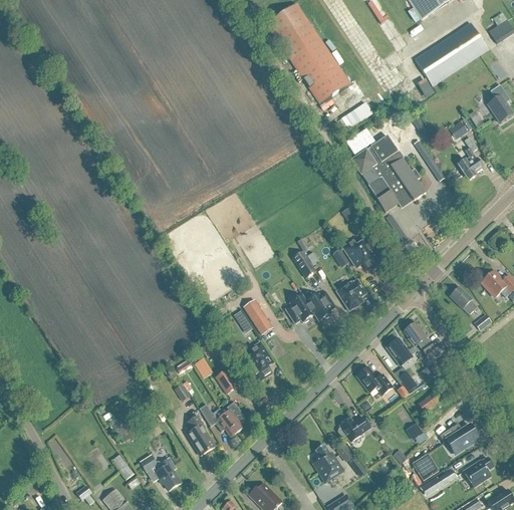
[(411,0),(422,17),(448,0),(411,0)]
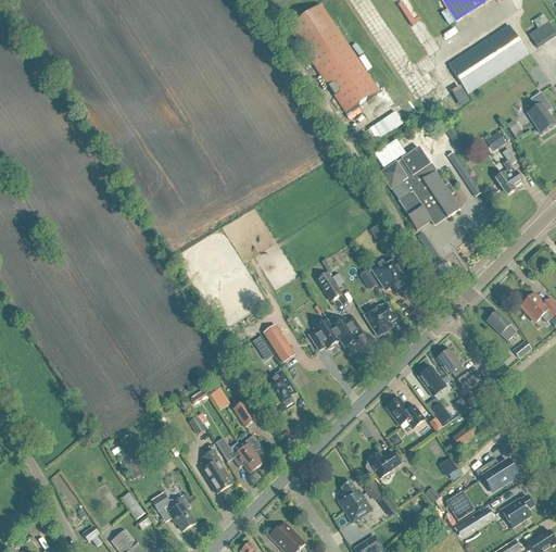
[(379,89),(321,2),(289,24),(345,111),(379,89)]
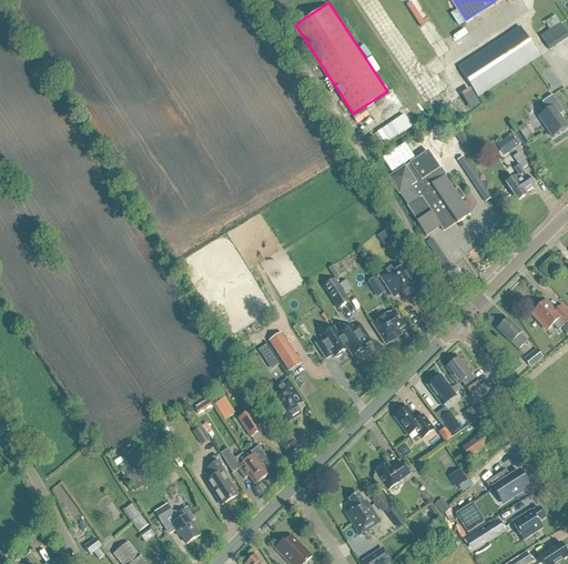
[(549,47),(567,34),(567,32),(555,13),(545,20),(549,27),(539,32),(549,47)]
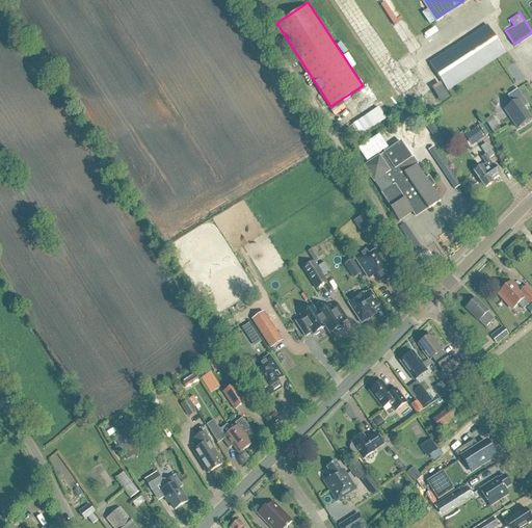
[(417,16),(410,19),(417,30),(423,26),(417,16)]
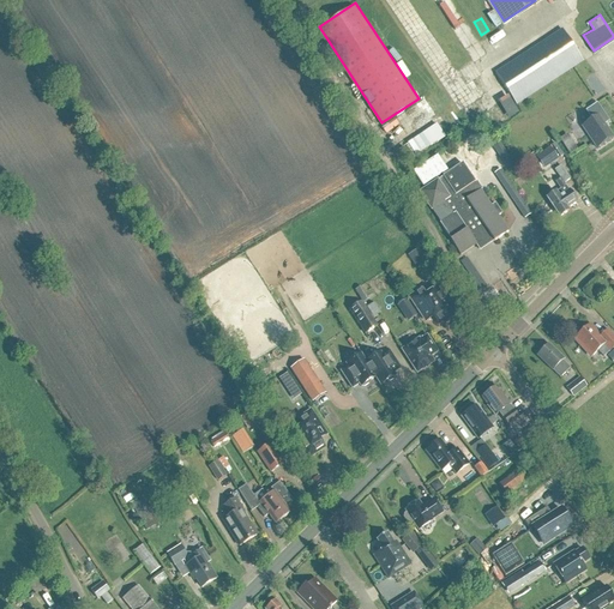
[(516,103),(583,59),(561,26),(494,72),(516,103)]
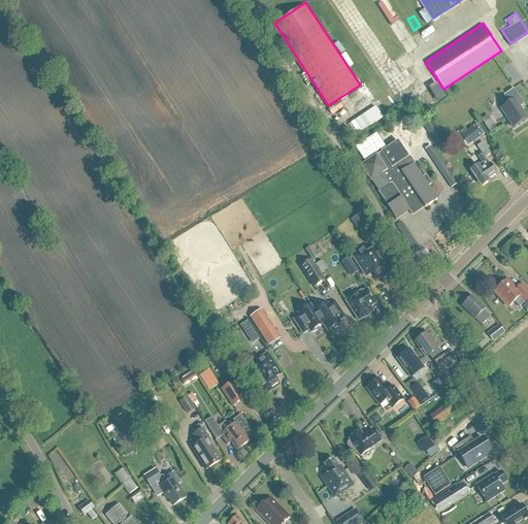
[(427,28),(414,38),(421,47),(434,37),(427,28)]
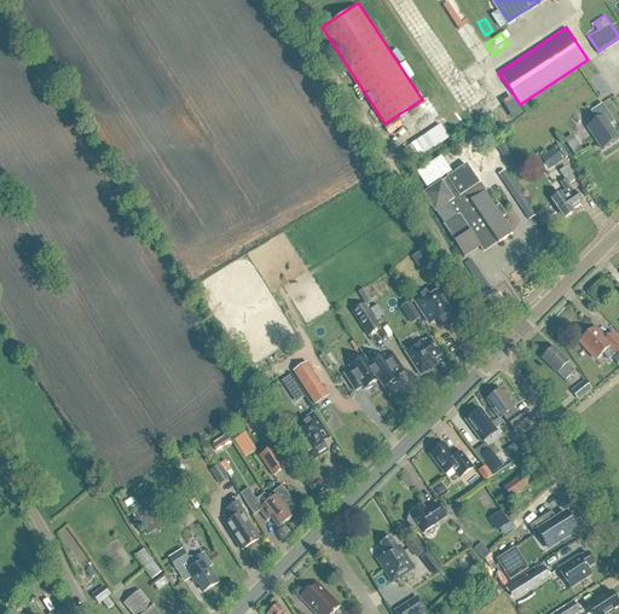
[(586,123),(601,146),(618,135),(608,122),(614,119),(601,100),(589,108),(596,117),(586,123)]
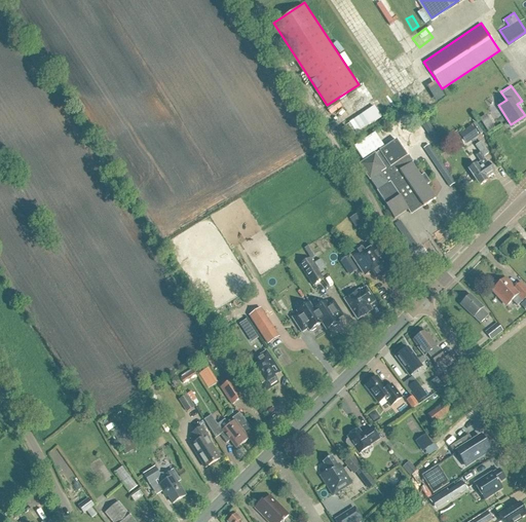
[(486,112),(479,116),(488,129),(494,125),(486,112)]
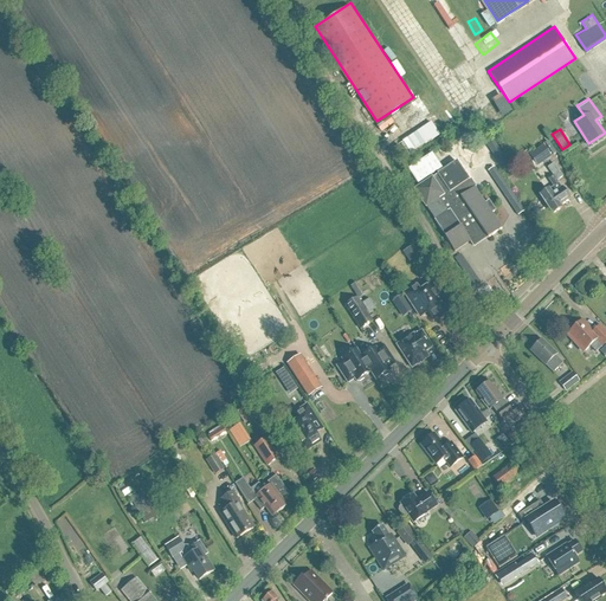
[(484,139),(502,166),(509,161),(494,140),(490,134),(484,139)]
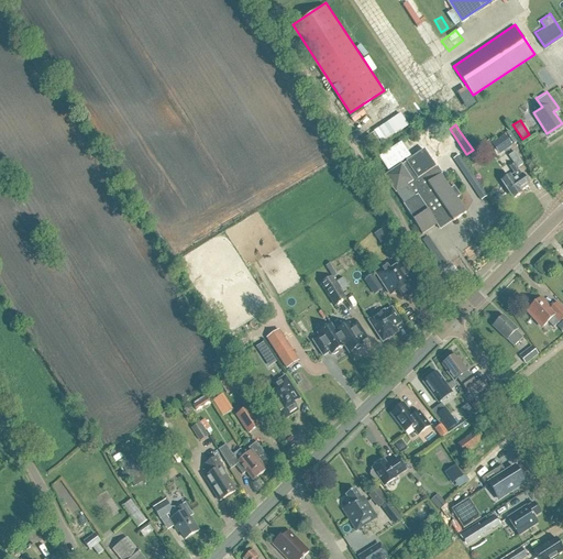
[(468,133),(474,148),(479,145),(474,131),(468,133)]
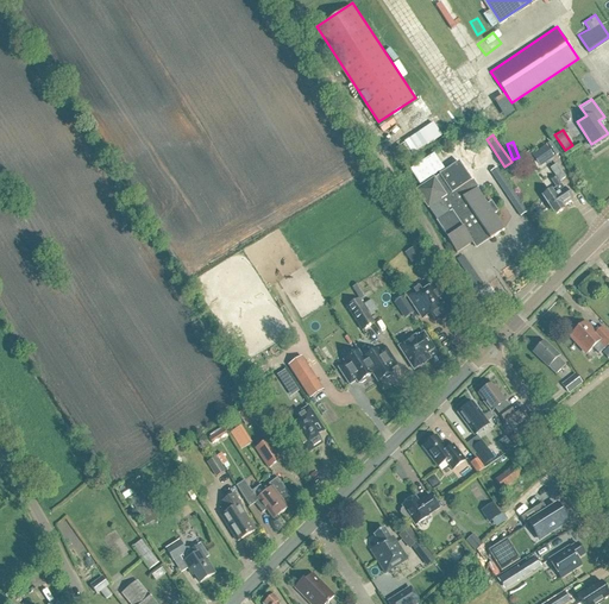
[(539,164),(553,155),(545,143),(531,152),(539,164)]
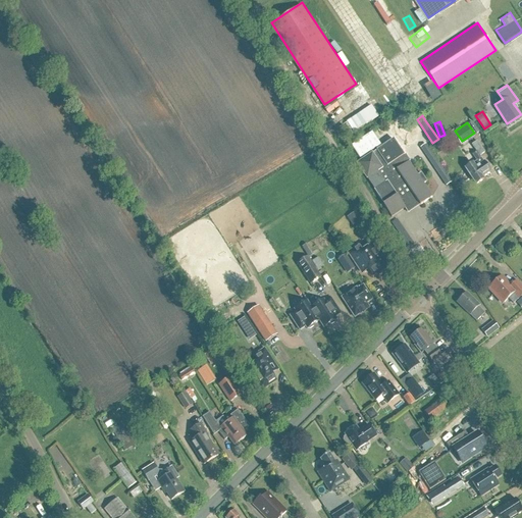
[(371,128),(351,143),(361,157),(356,160),(366,175),(367,175),(374,187),(373,187),(383,201),(382,202),(390,214),(404,205),(406,208),(418,201),(419,203),(431,194),(423,180),(426,178),(420,169),(417,172),(408,159),(407,159),(403,152),(404,152),(393,136),(381,144),(371,128)]
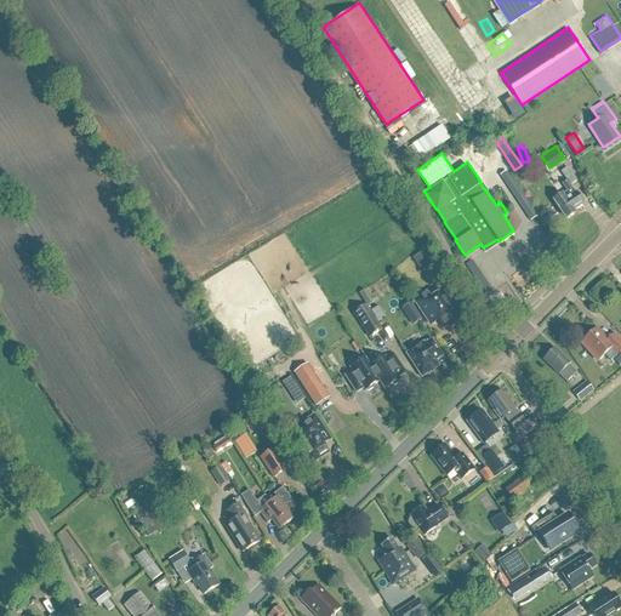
[(565,188),(551,199),(564,217),(565,216),(573,211),(570,209),(584,200),(575,188),(574,189),(571,184),(573,184),(570,182),(576,177),(568,164),(559,169),(567,178),(560,182),(565,188)]
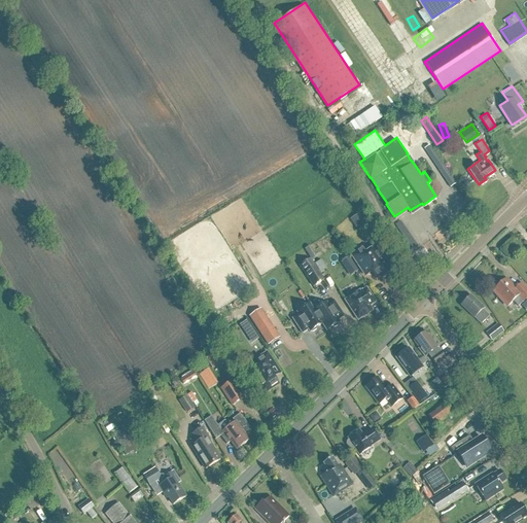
[(423,146),(450,184),(455,181),(429,142),(423,146)]
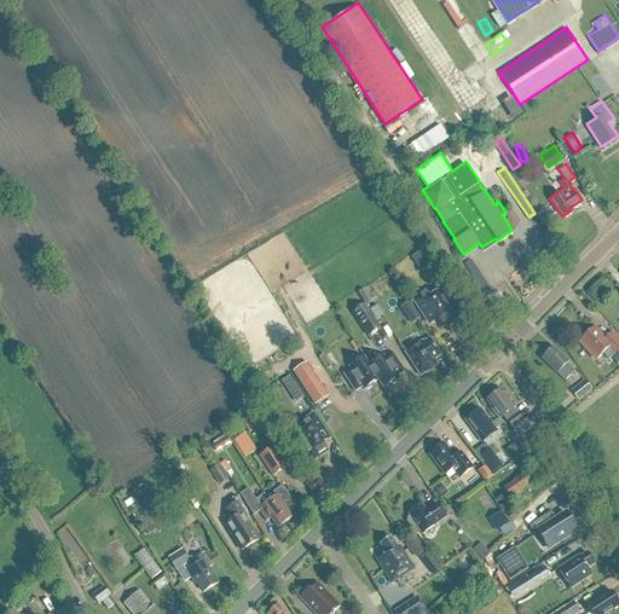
[(463,260),(484,291),(490,287),(469,256),(463,260)]
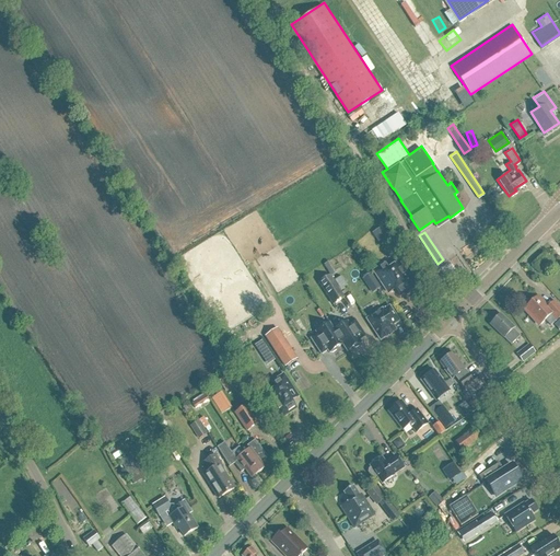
[(341,266),(348,262),(340,252),(334,256),(341,266)]
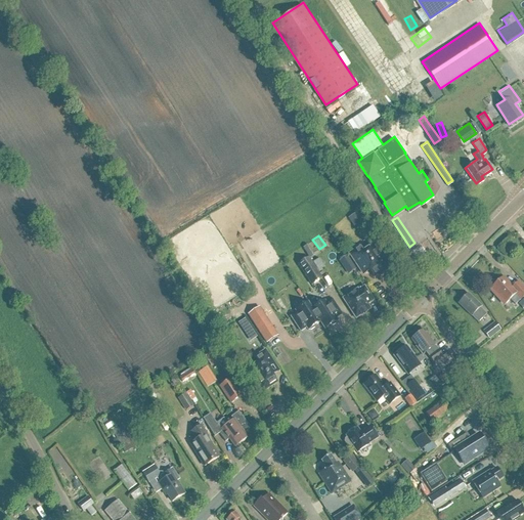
[(307,242),(303,245),(309,255),(314,252),(307,242)]
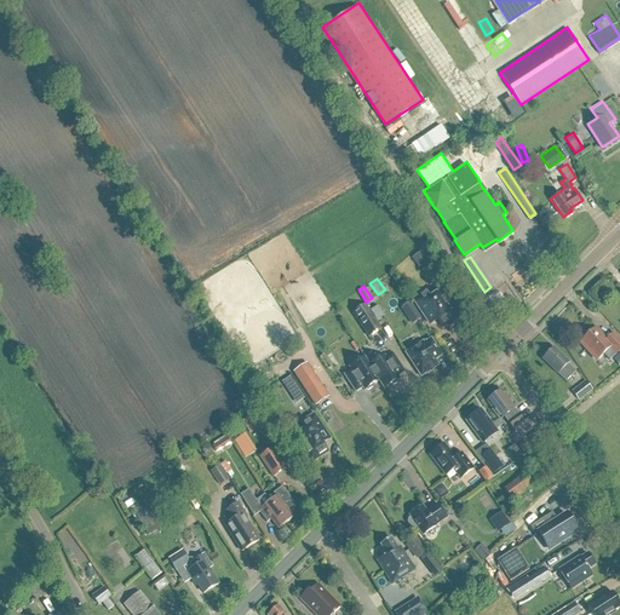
[(425,288),(413,297),(429,320),(436,315),(441,323),(458,312),(442,288),(430,295),(425,288)]
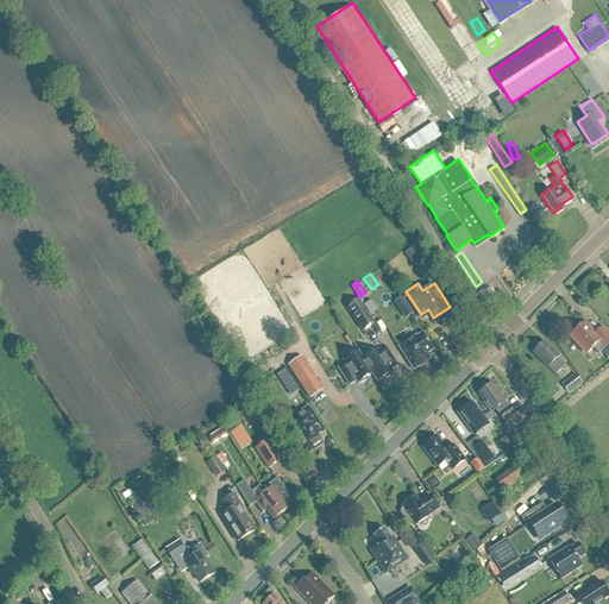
[(401,307),(407,303),(401,294),(396,297),(401,307)]
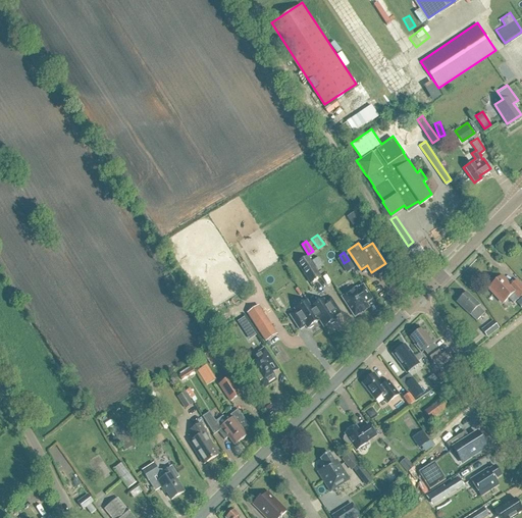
[(307,255),(297,262),(309,281),(319,274),(307,255)]
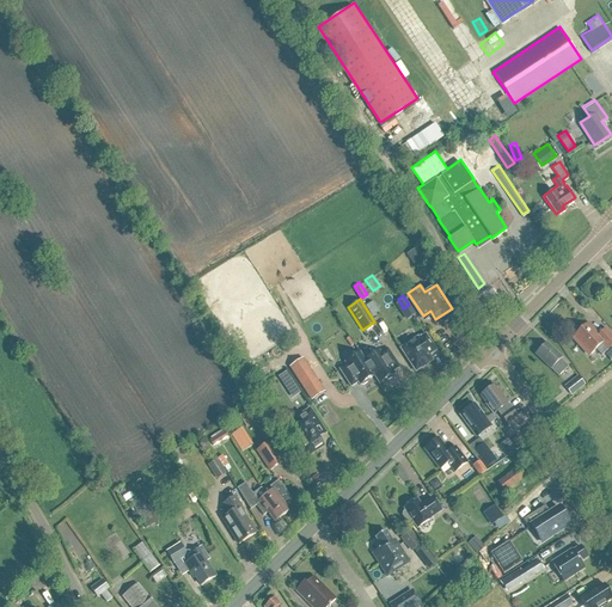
[(528,330),(537,319),(526,311),(518,322),(528,330)]
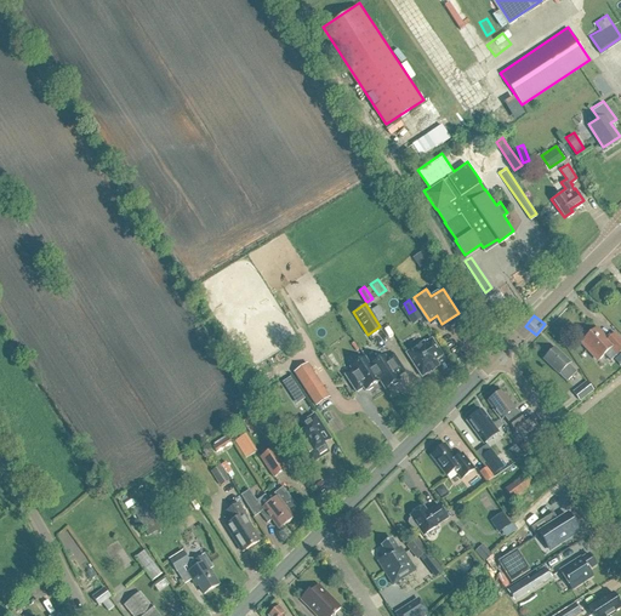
[(610,358),(620,347),(620,338),(613,331),(607,336),(596,325),(581,340),(598,357),(604,351),(610,358)]
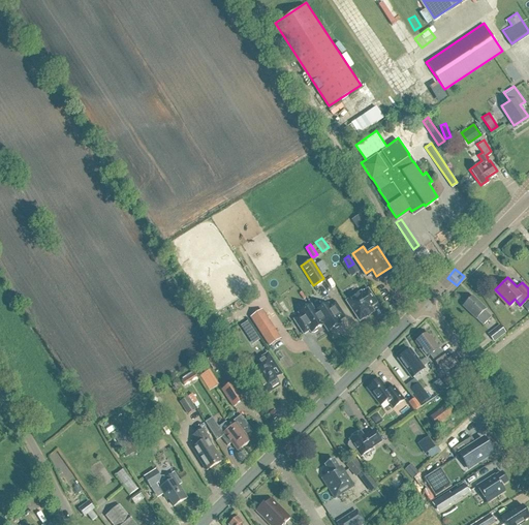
[(346,299),(359,318),(364,315),(365,316),(369,313),(368,312),(373,309),(370,304),(376,301),(368,286),(362,290),(361,289),(346,299)]
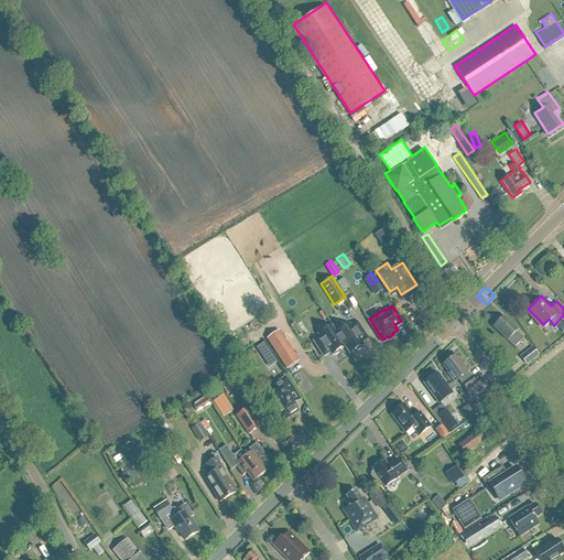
[(503,312),(492,324),(507,338),(508,337),(514,344),(523,335),(517,329),(518,326),(503,312)]
